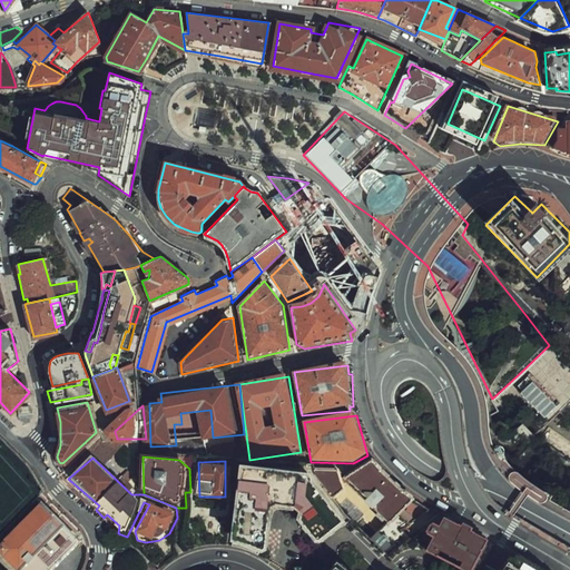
[(408,498),(371,462),(352,481),(389,517),(408,498)]
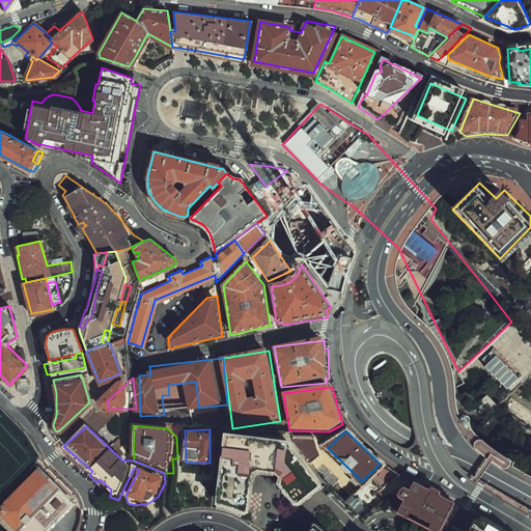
[(287,443),(226,436),(218,508),(250,522),(257,480),(278,482),(297,507),(322,486),(287,443)]
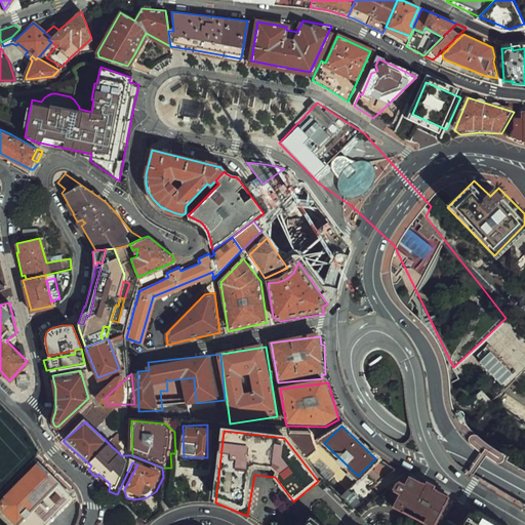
[(16,524),(46,524),(75,495),(58,480),(48,470),(40,461),(0,499),(0,508),(14,523),(16,524)]
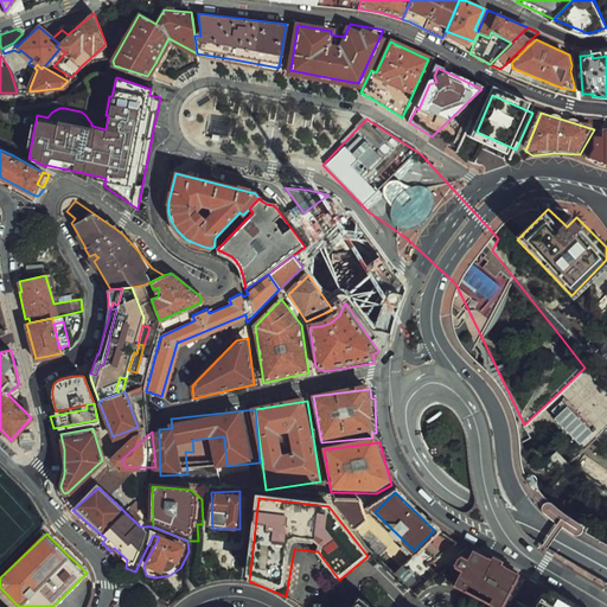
[(504,606),(522,576),(473,550),(467,561),(455,554),(451,562),(462,568),(454,585),(494,606),(504,606)]
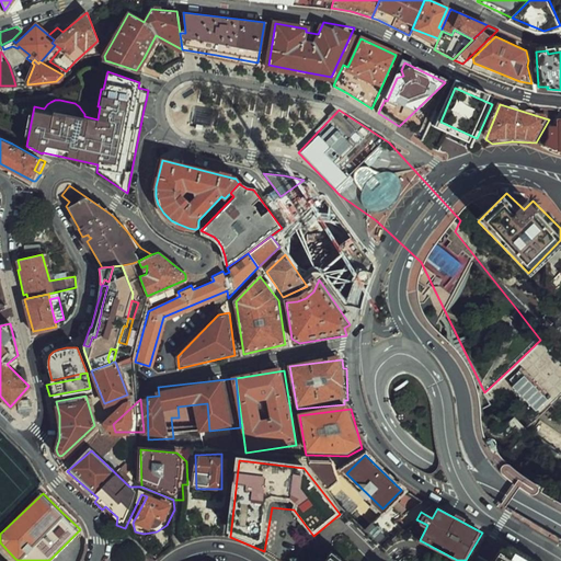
[(379,541),(387,534),(376,521),(367,527),(379,541)]
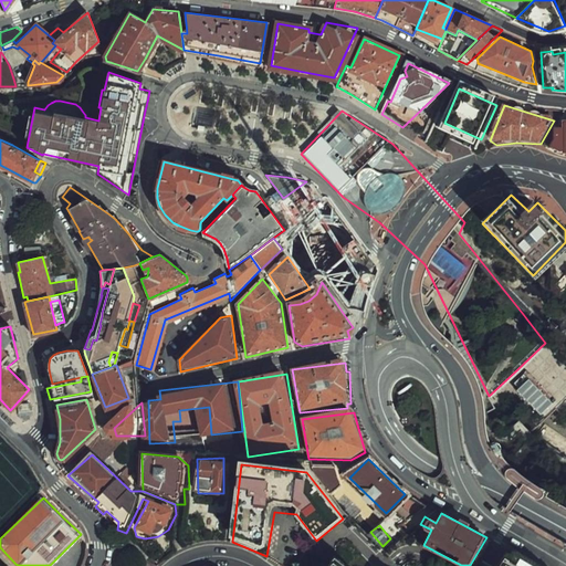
[(344,565),(329,554),(318,565),(344,565)]
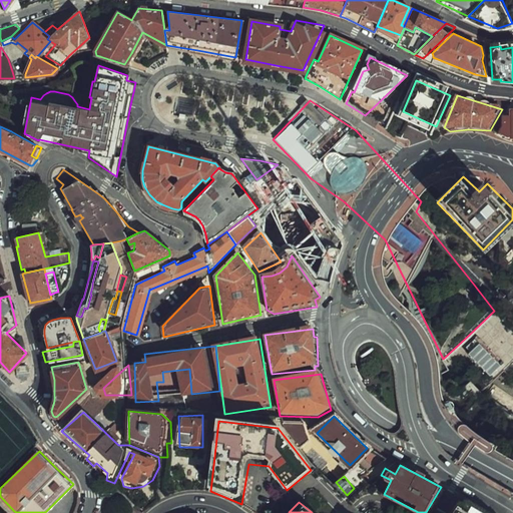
[(0,512),(9,512),(0,503),(0,512)]
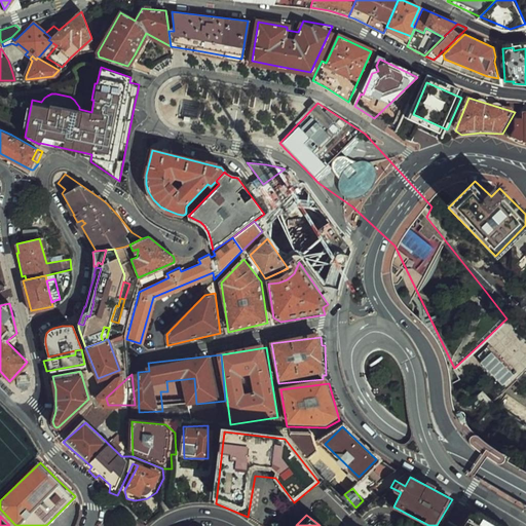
[(489,525),(474,516),(466,525),(489,525)]
